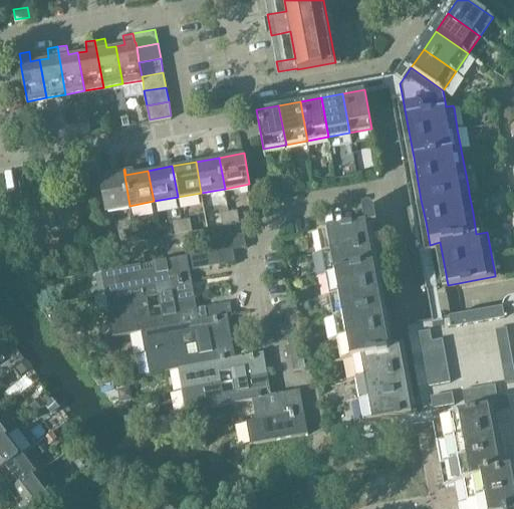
[(130,206),(123,170),(98,174),(105,210),(130,206)]
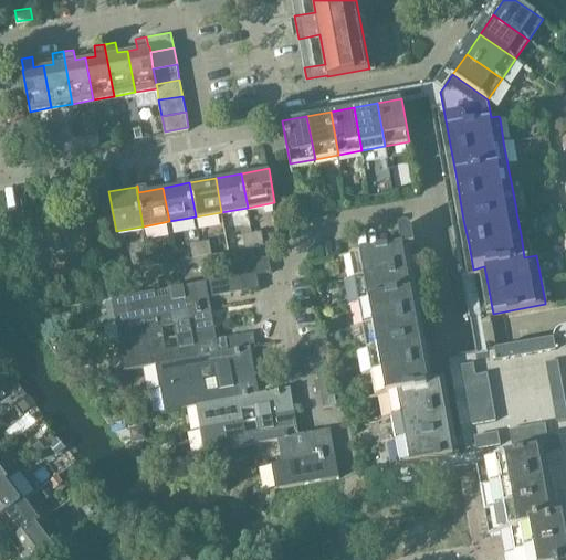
[(261,229),(252,231),(254,244),(264,243),(261,229)]
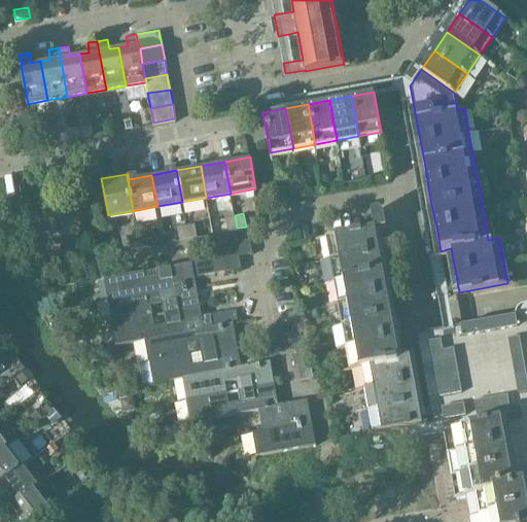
[(237,228),(235,215),(225,216),(229,230),(237,228)]
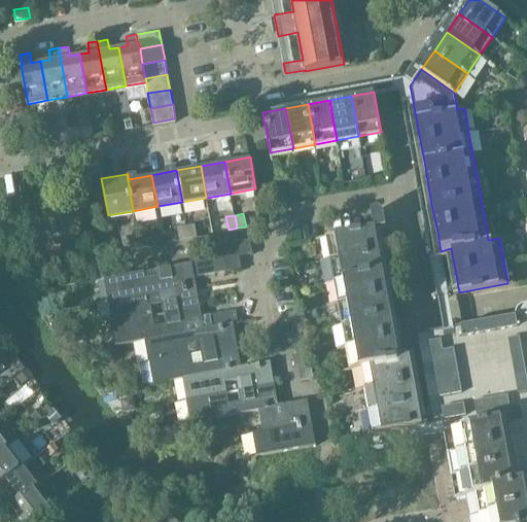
[(195,222),(186,223),(188,237),(197,235),(195,222)]
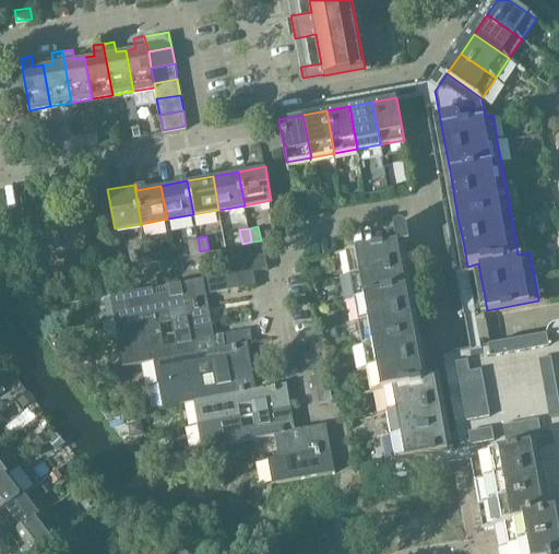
[(200,251),(198,237),(188,239),(190,252),(200,251)]
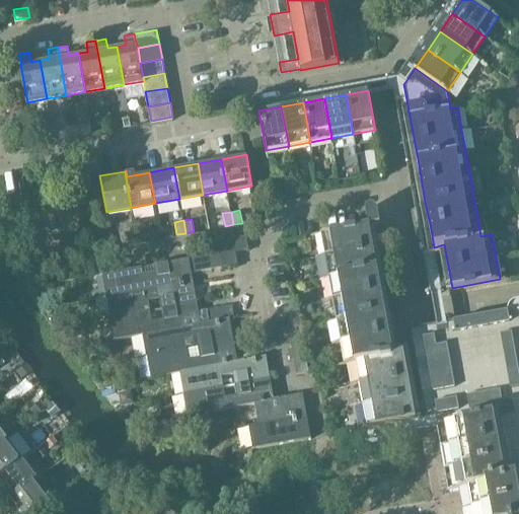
[(391,353),(368,223),(321,231),(346,363),(356,361),(368,426),(416,418),(403,351),(391,353)]
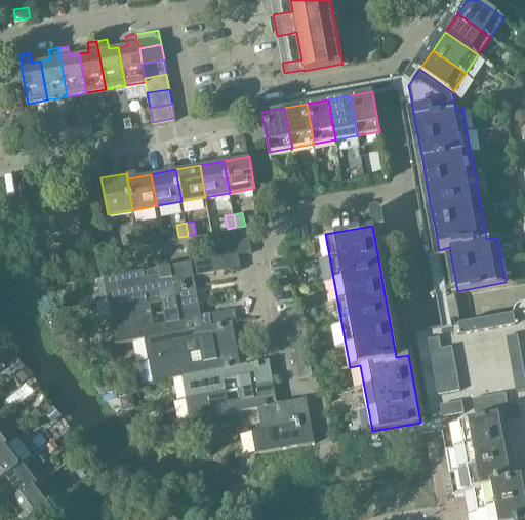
[(146,230),(136,232),(139,244),(148,243),(146,230)]
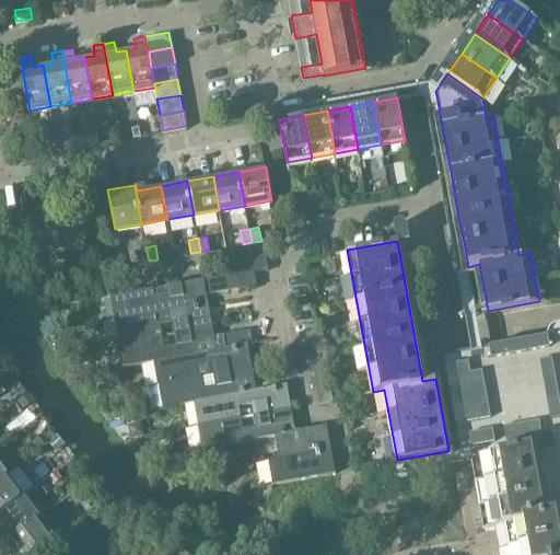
[(149,261),(146,247),(137,249),(139,263),(149,261)]
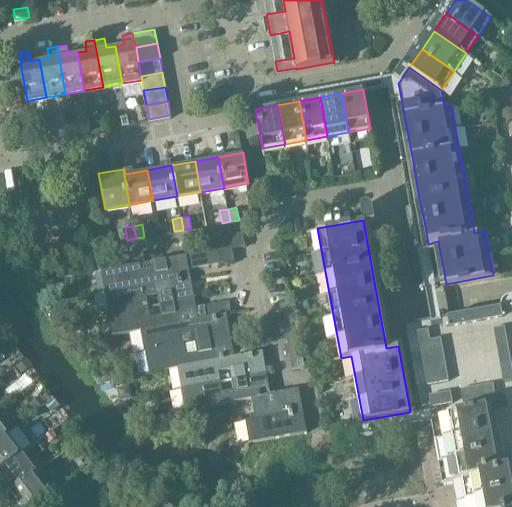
[(202,238),(204,250),(232,245),(245,243),(243,230),(202,238)]
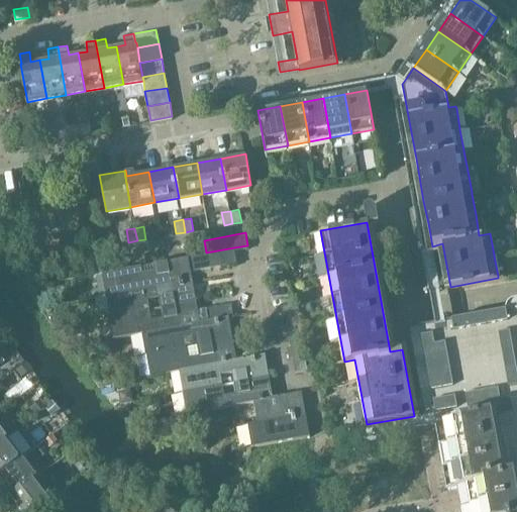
[(206,252),(200,253),(203,268),(236,261),(234,247),(206,252)]
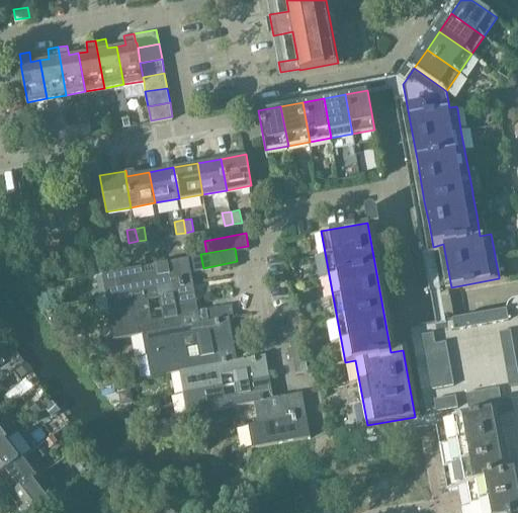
[(107,293),(192,278),(188,256),(103,271),(107,293)]
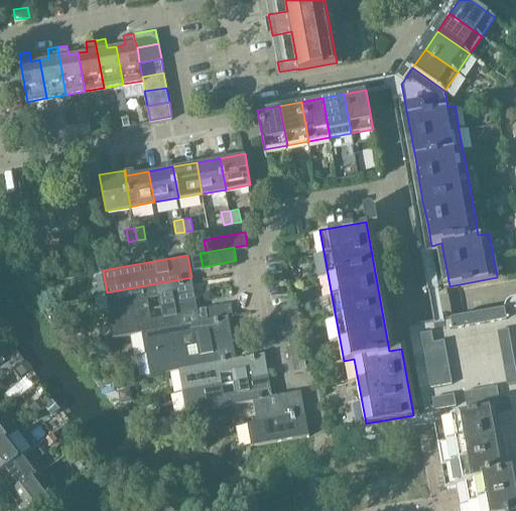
[(110,313),(196,298),(191,277),(107,292),(110,313)]
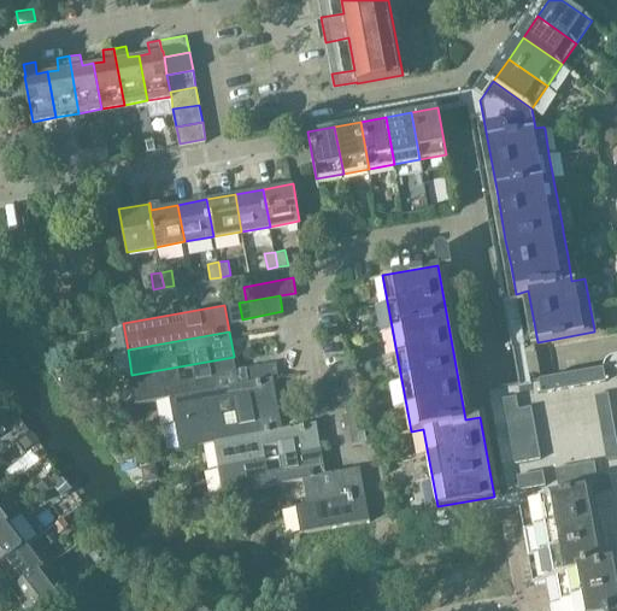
[(137,401),(171,395),(235,383),(235,382),(248,380),(272,376),(272,377),(278,376),(276,360),(245,365),(236,368),(234,357),(131,375),(136,400),(137,401)]
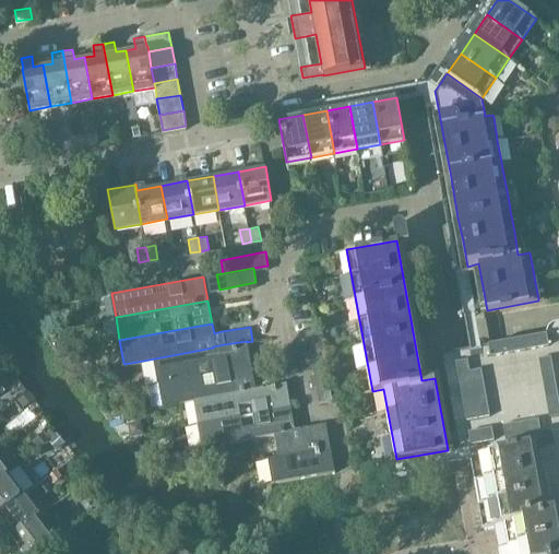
[(306,343),(309,342),(321,340),(319,328),(302,331),(306,343)]
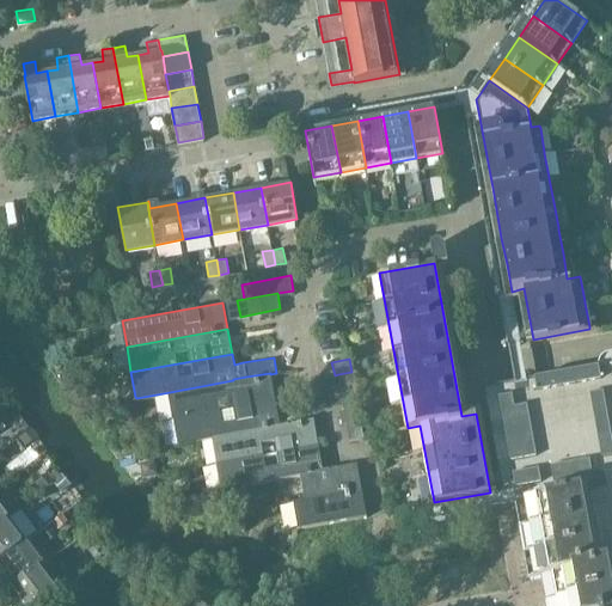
[(611,605),(611,362),(483,386),(502,489),(515,487),(531,576),(540,574),(546,605),(611,605)]
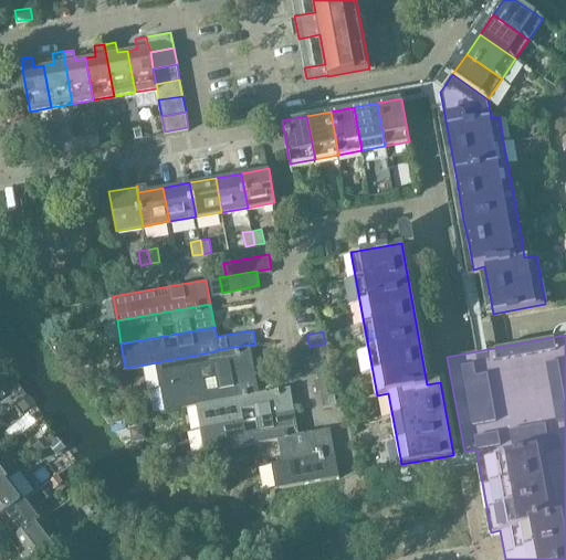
[(317,369),(318,377),(332,374),(325,344),(313,346),(314,354),(317,369)]
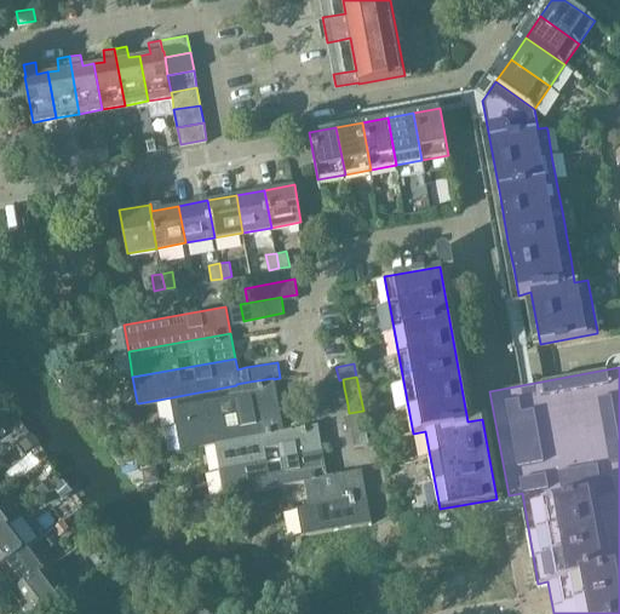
[(172,397),(177,423),(279,403),(274,379),(274,378),(250,382),(236,384),(236,385),(172,397)]
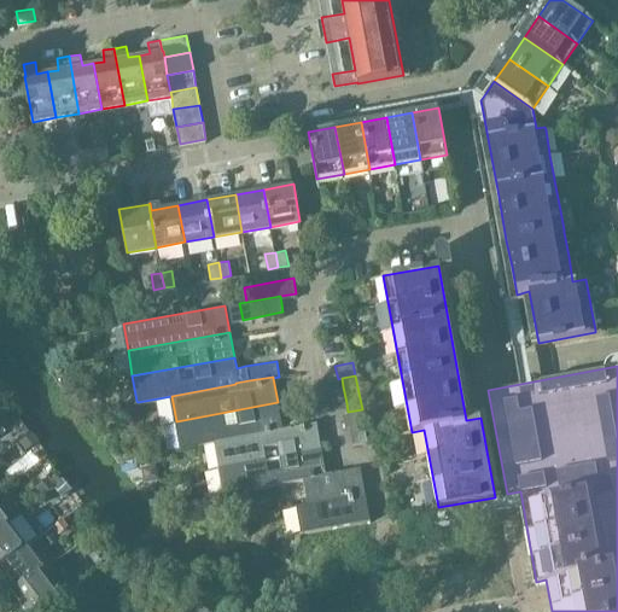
[(333,406),(347,403),(343,386),(330,389),(333,406)]
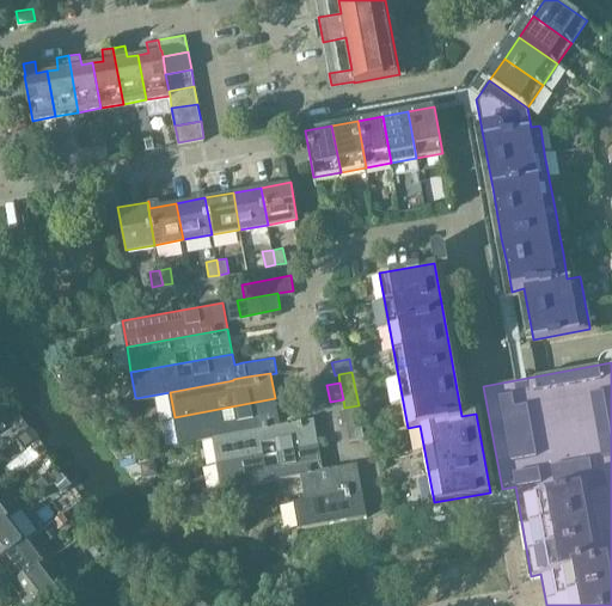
[(179,444),(213,438),(212,436),(277,424),(276,423),(275,415),(279,415),(275,398),(175,417),(179,444)]
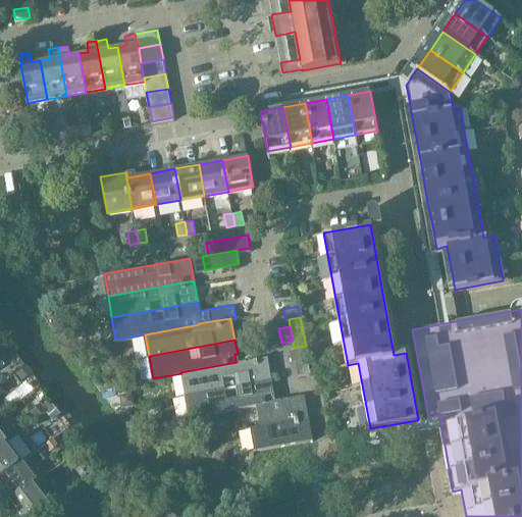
[(293,360),(296,359),(308,357),(306,346),(294,348),(290,349),(293,360)]
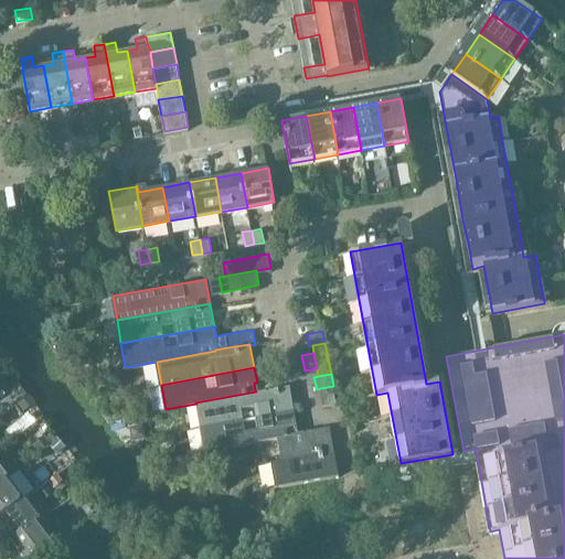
[(196,404),(200,426),(295,409),(290,385),(255,390),(256,391),(195,402),(196,404)]
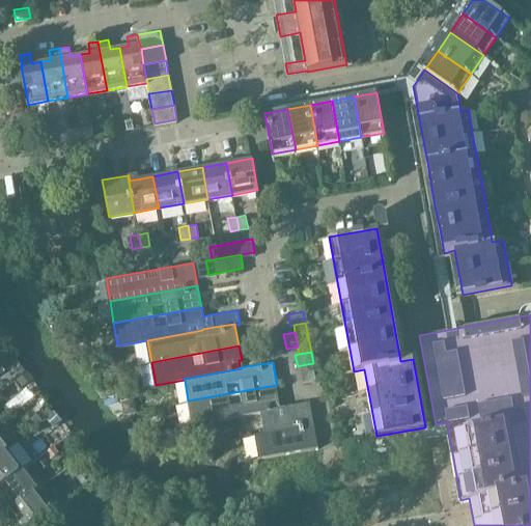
[(313,363),(301,365),(304,380),(315,378),(313,363)]
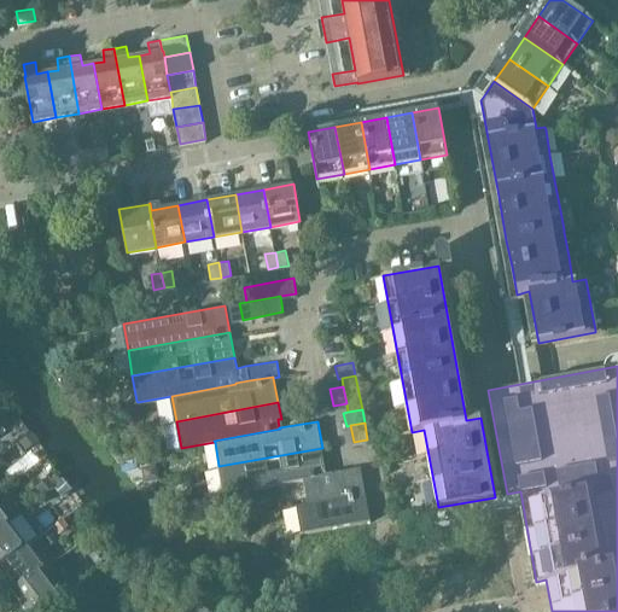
[(219,466),(223,493),(303,478),(303,477),(322,473),(321,464),(325,464),(322,448),(219,466)]
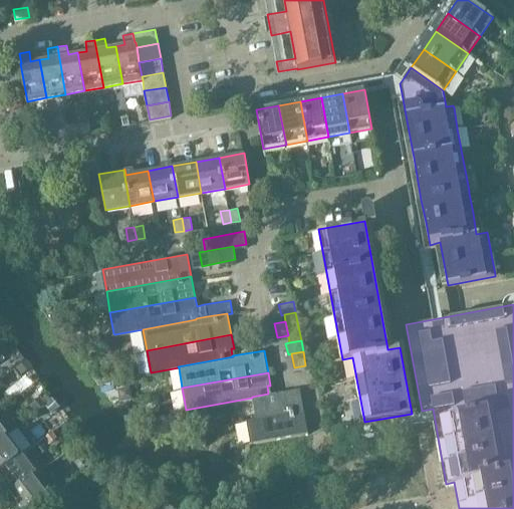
[(252,398),(256,418),(304,410),(300,388),(271,393),(271,394),(268,394),(252,397),(252,398)]
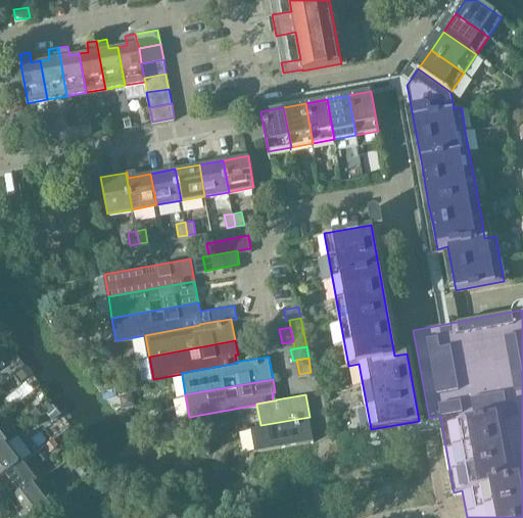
[(310,417),(260,425),(260,426),(250,428),(254,449),(265,446),(265,448),(314,439),(310,417)]
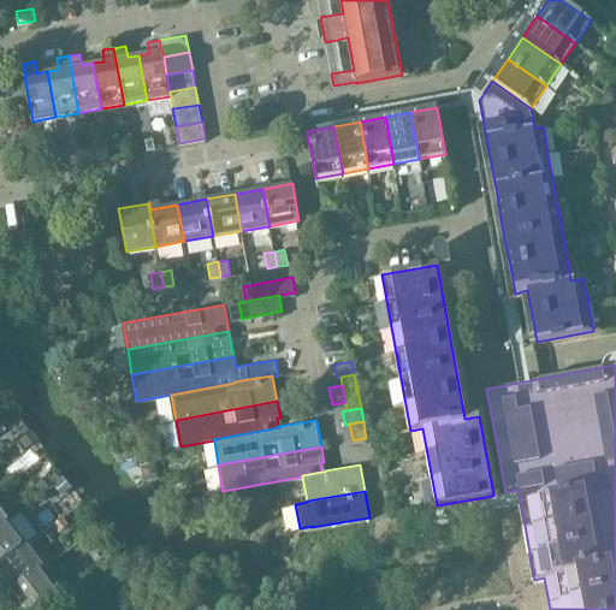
[(0,561),(27,542),(9,519),(0,525),(0,561)]
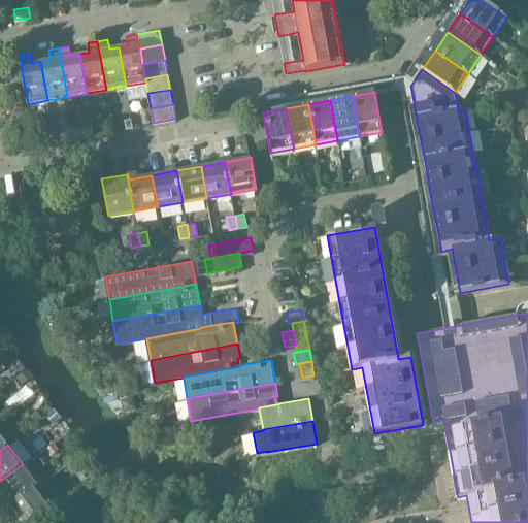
[(0,498),(4,495),(11,504),(37,484),(23,464),(0,481),(0,498)]
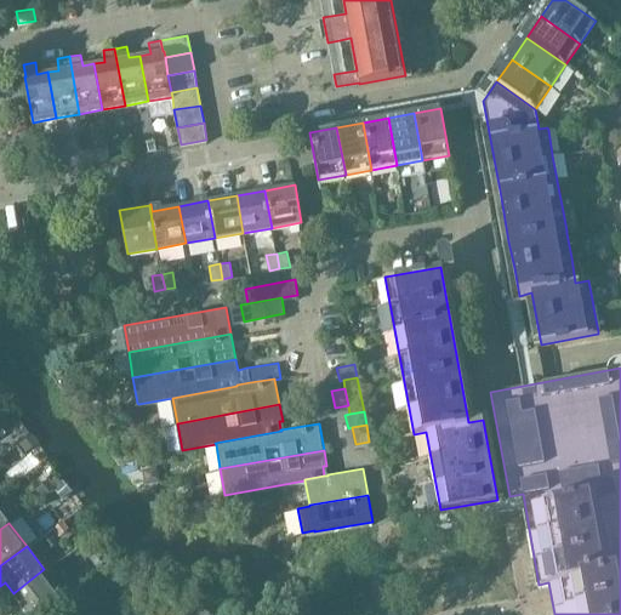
[(44,569),(13,593),(21,603),(13,609),(12,614),(33,614),(62,592),(44,569)]
